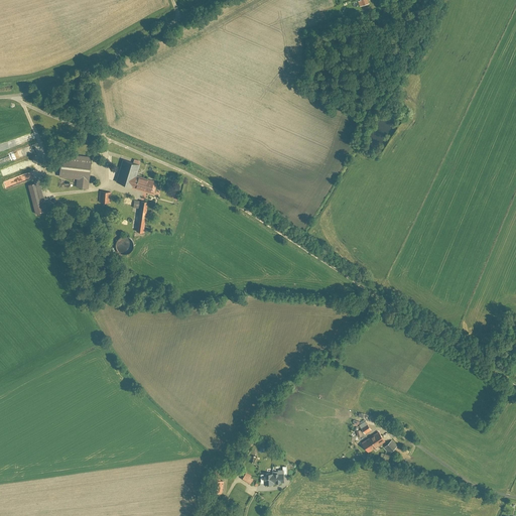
[(78,179),(77,186),(90,188),(93,158),(65,155),(62,177),(78,179)]
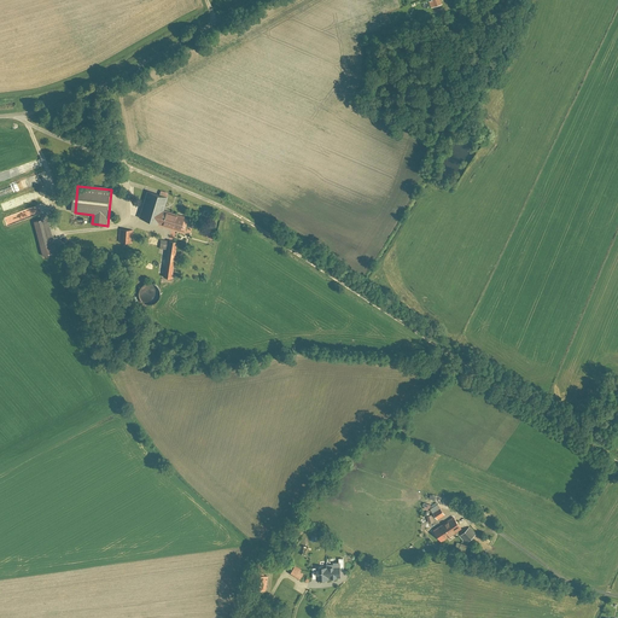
[(188,214),(168,207),(172,198),(149,191),(140,219),(184,232),(188,214)]
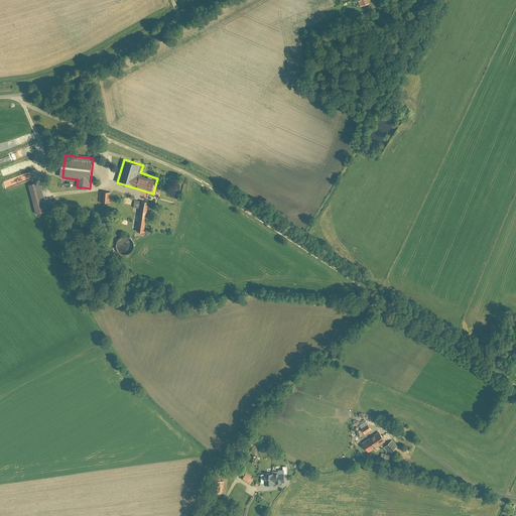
[(40,182),(27,186),(35,214),(48,211),(40,182)]
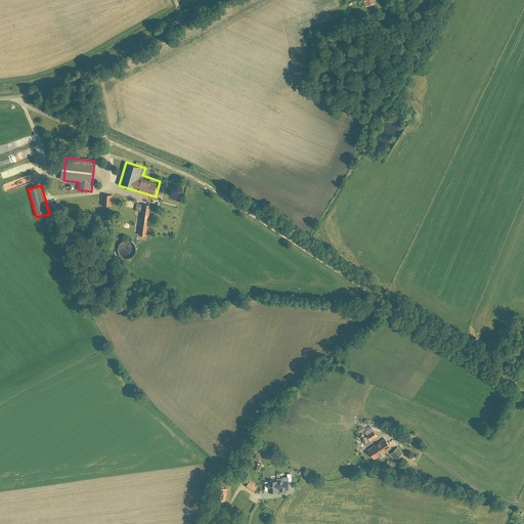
[(100,195),(100,207),(113,207),(113,195),(100,195)]
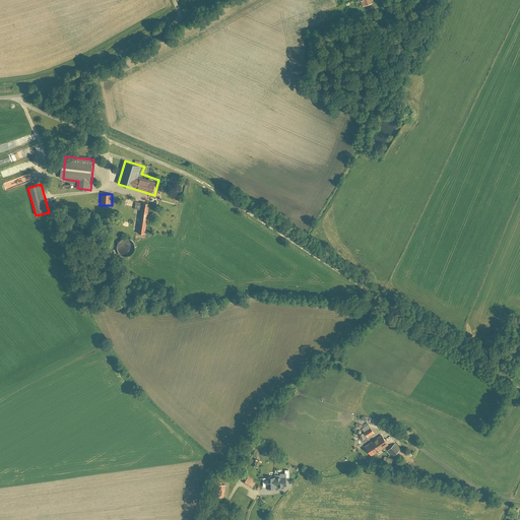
[(139,203),(137,235),(147,236),(149,204),(139,203)]
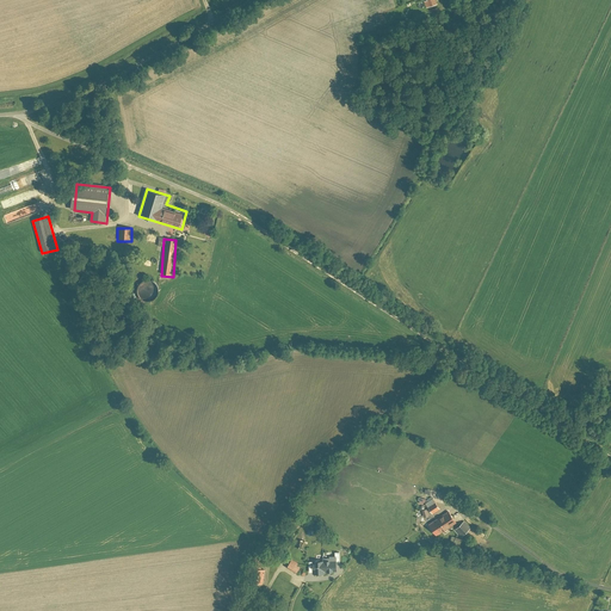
[(426,506),(433,516),(442,510),(436,500),(426,506)]
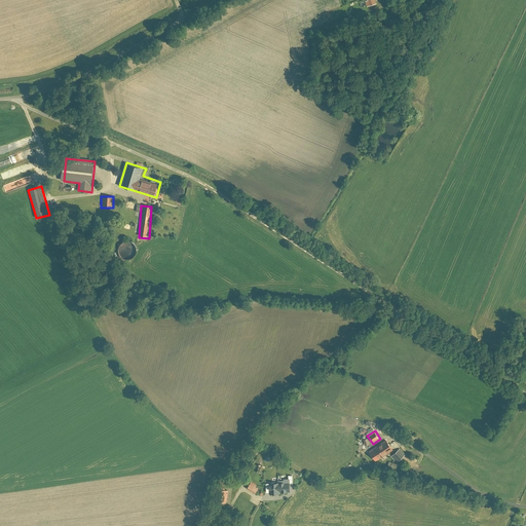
[(374,451),(380,459),(393,449),(387,441),(374,451)]
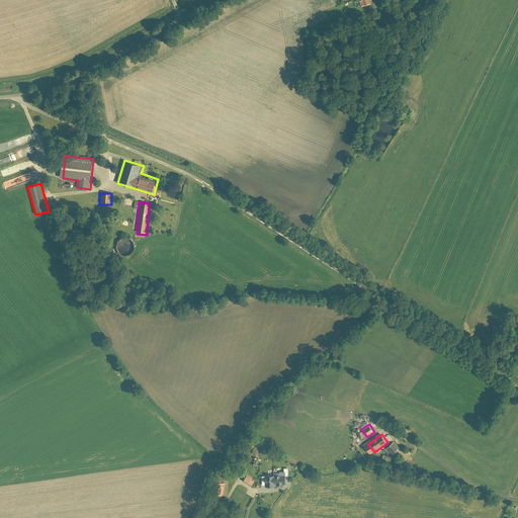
[(395,442),(387,450),(394,455),(401,447),(395,442)]
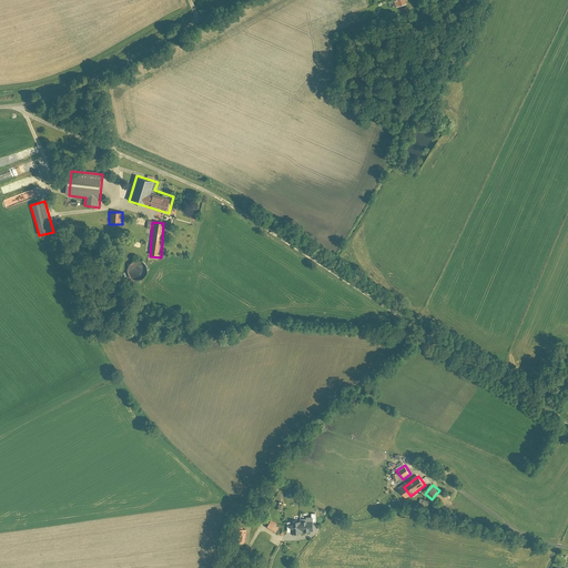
[(287,521),(287,533),(302,533),(302,530),(313,530),(312,517),(301,518),(301,520),(287,521)]
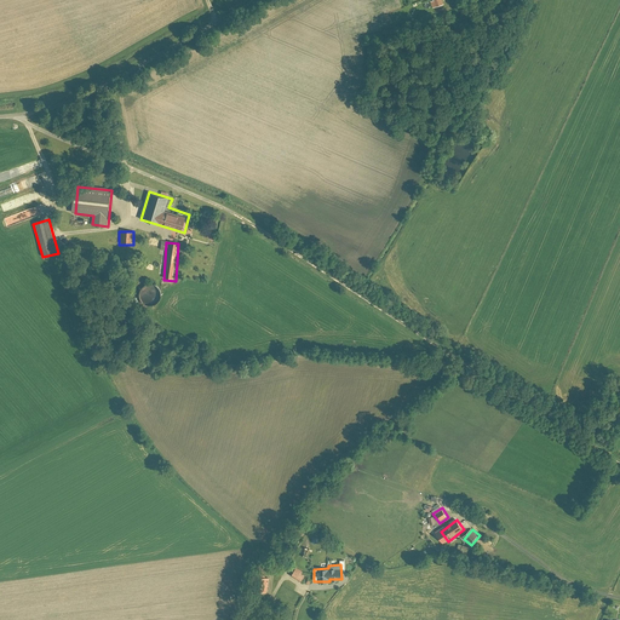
[(297,568),(293,577),(304,583),(308,575),(297,568)]
